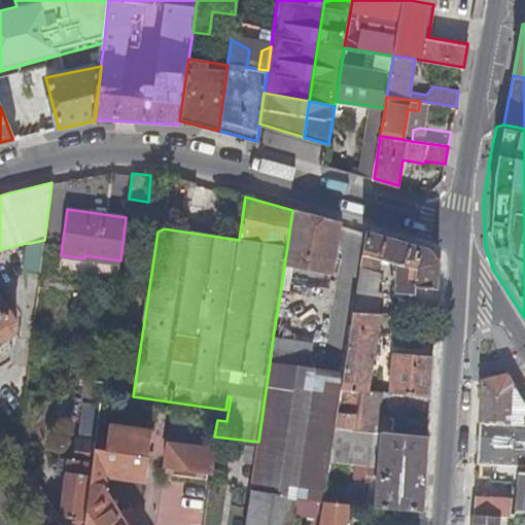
[(292,210),(281,288),(289,289),(293,265),(333,272),(340,223),(292,210)]
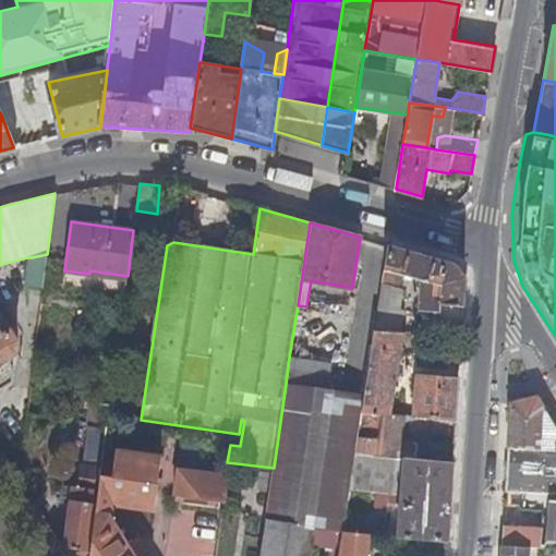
[(455,263),(387,244),(377,307),(399,310),(403,289),(399,289),(402,274),(421,278),(419,310),(439,311),(439,319),(462,321),(463,309),(466,278),(455,263)]
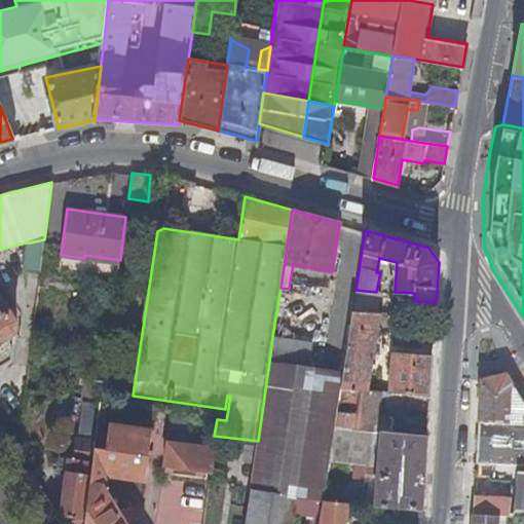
[(22,270),(40,272),(43,245),(30,242),(26,242),(22,270)]
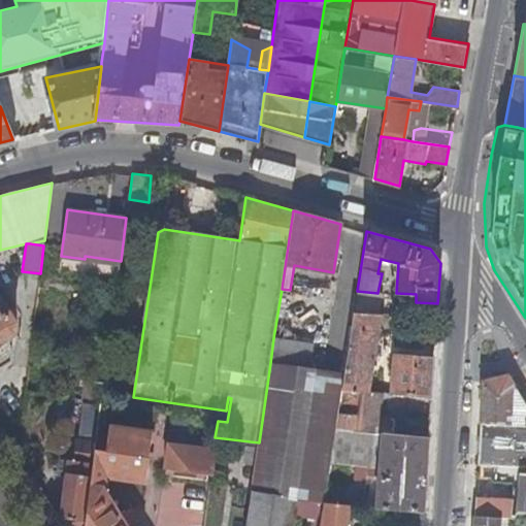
[(377,293),(357,291),(355,311),(380,313),(383,293),(377,293)]
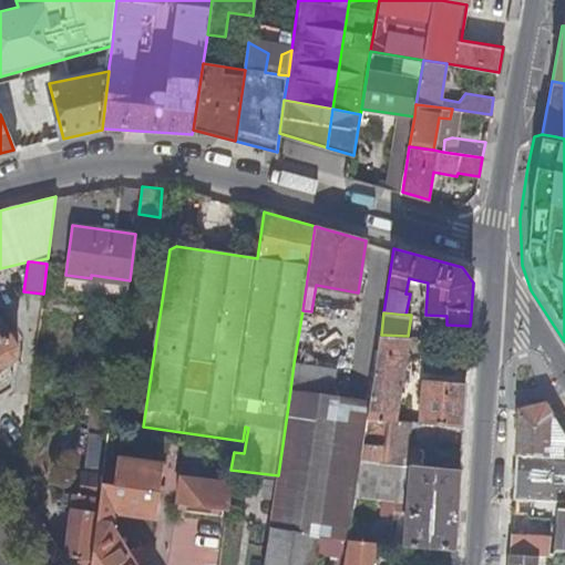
[(0,396),(12,388),(17,343),(0,317),(0,396)]
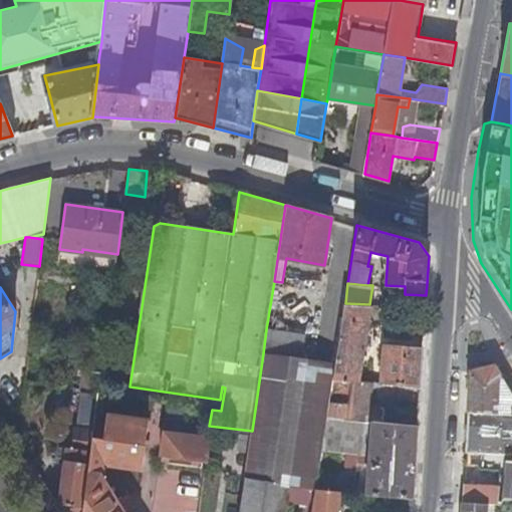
[(369,304),(345,303),(333,377),(367,380),(368,374),(361,374),(368,323),(367,322),(369,304)]
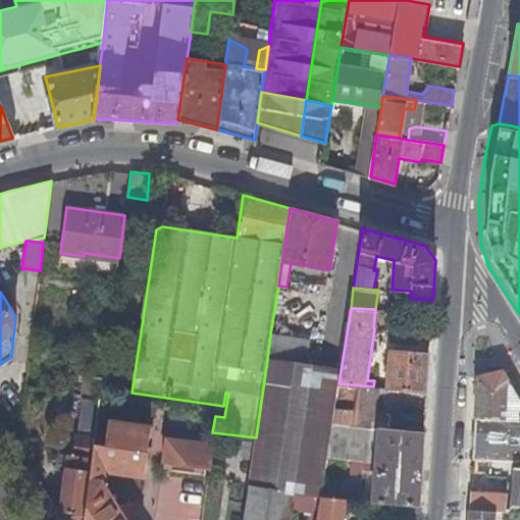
[(270,334),(267,359),(308,365),(311,342),(270,334)]
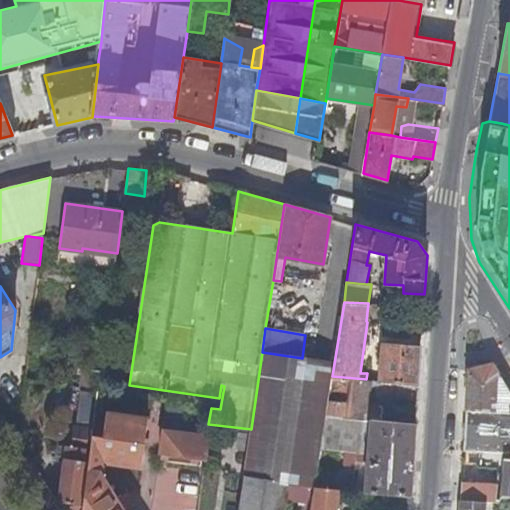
[(418,384),(421,346),(382,341),(379,374),(374,373),(373,380),(376,380),(418,384)]
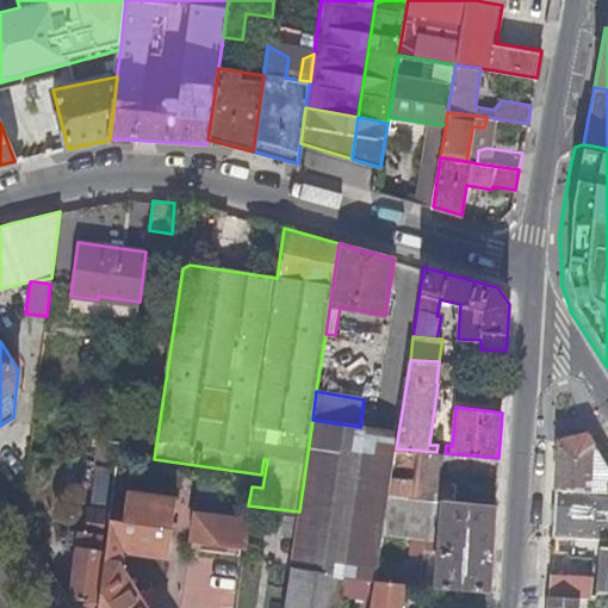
[(312,420),(299,512),(291,568),(373,579),(396,433),(360,427),(312,420)]
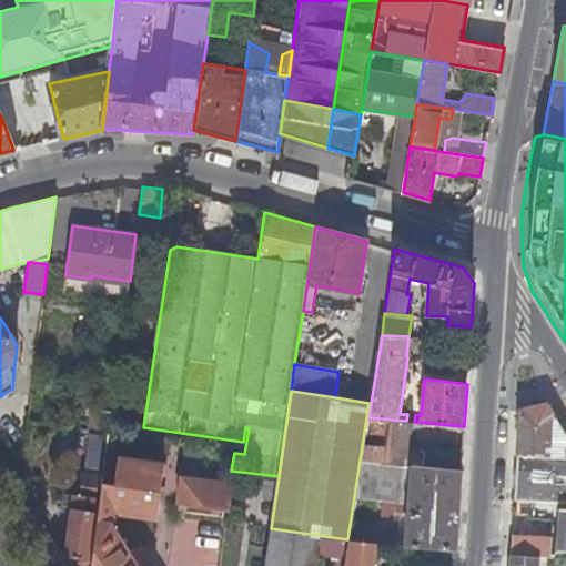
[(518,408),(516,453),(565,456),(565,433),(546,402),(518,408)]
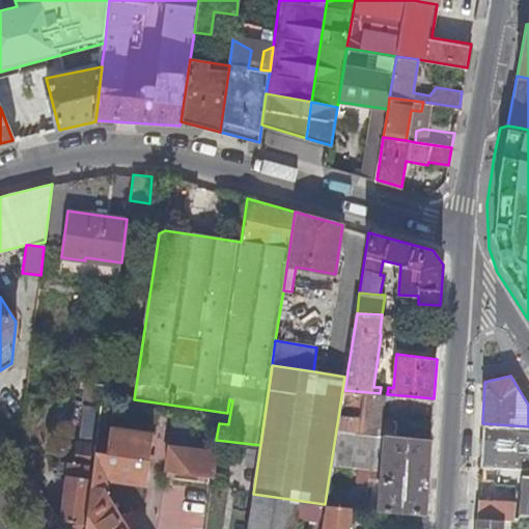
[(344,390),(338,430),(396,437),(397,420),(382,419),(384,400),(389,400),(390,394),(387,394),(380,393),(344,390)]
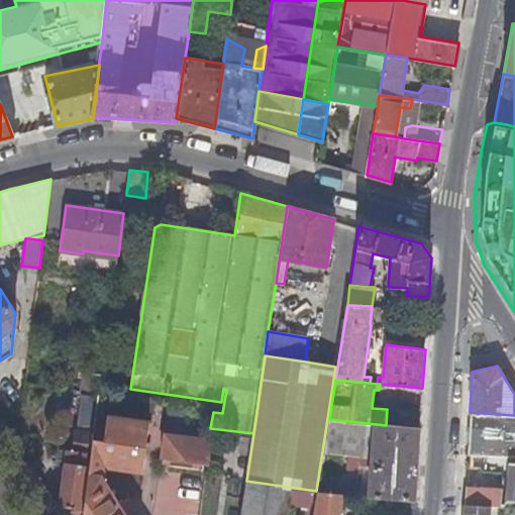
[(120,400),(98,397),(93,433),(82,514),(125,514),(122,510),(132,504),(127,497),(118,502),(103,480),(105,468),(135,472),(134,479),(141,480),(150,421),(118,416),(120,400)]
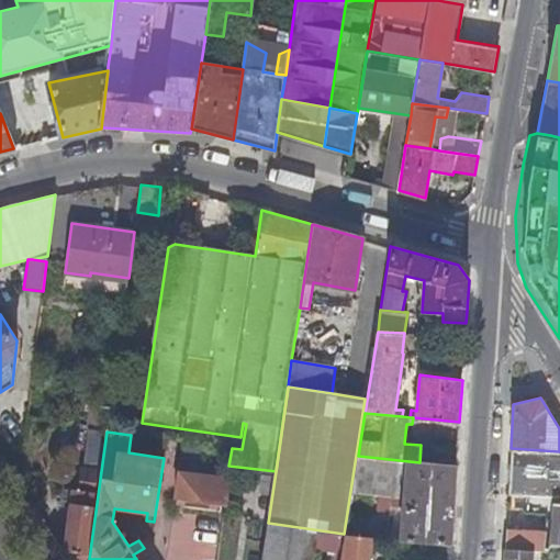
[(559,451),(511,448),(507,492),(545,494),(559,495),(559,451)]
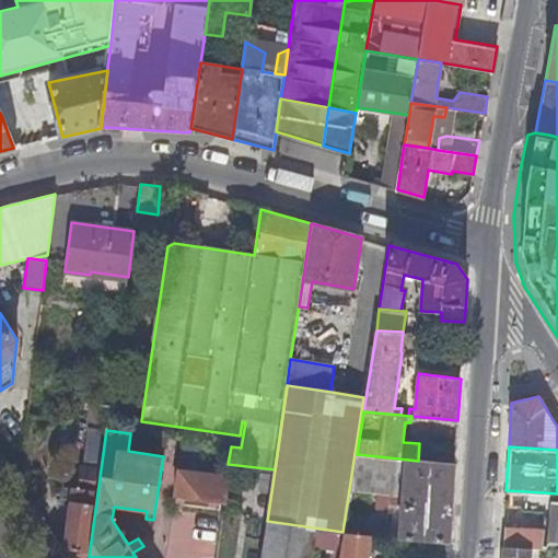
[(357,454),(351,489),(387,492),(386,507),(402,509),(399,537),(450,542),(455,464),(418,461),(357,454)]
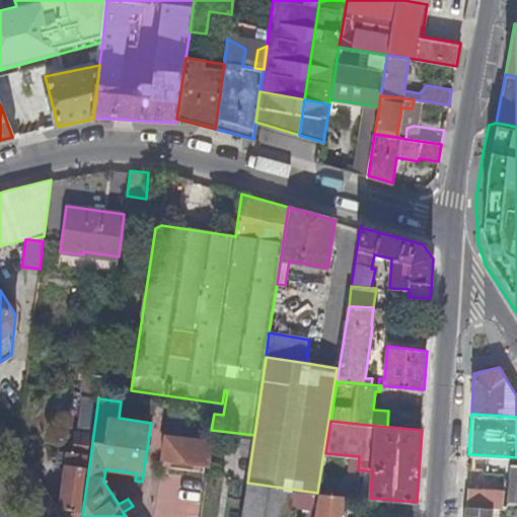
[(58,509),(63,516),(82,516),(93,435),(77,433),(74,453),(65,451),(58,509)]
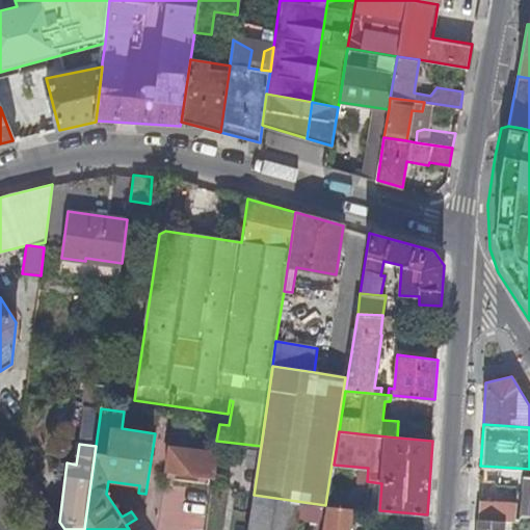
[(211,477),(215,452),(169,446),(165,471),(211,477)]
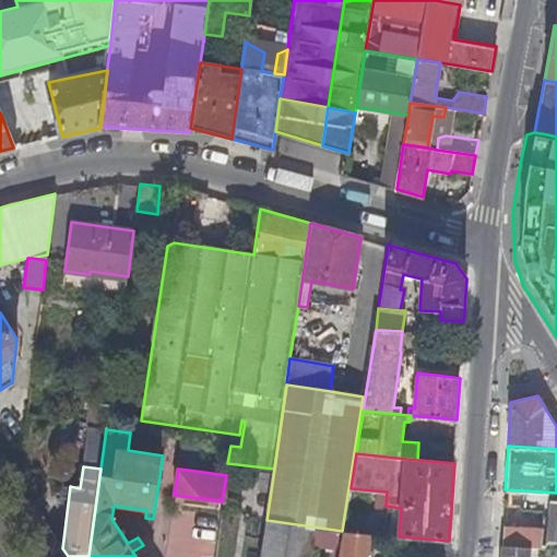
[(556,493),(542,492),(542,505),(550,506),(547,547),(556,548),(556,493)]
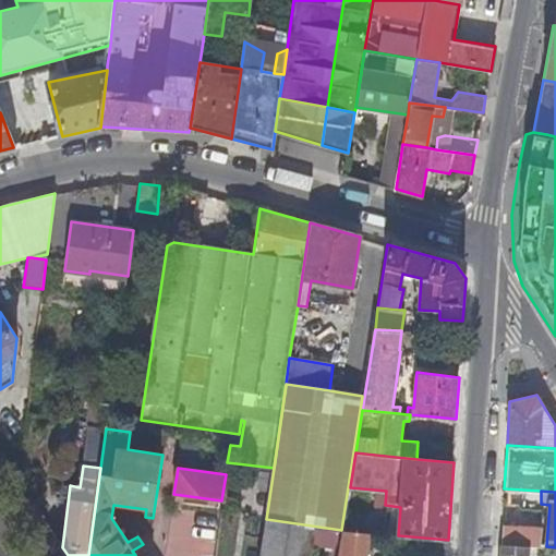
[(214,543),(216,543),(220,514),(190,509),(184,539),(214,543)]
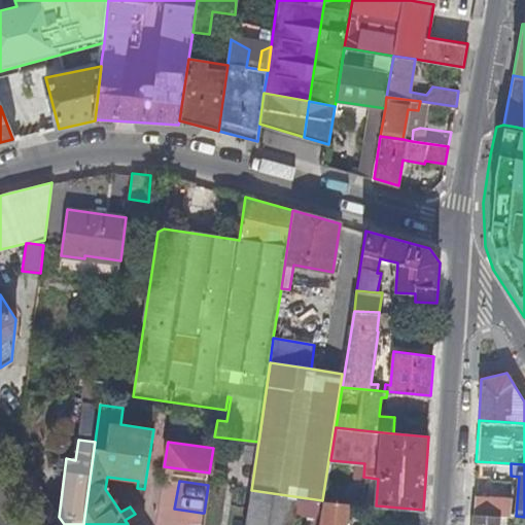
[(243,524),(293,524),(299,499),(248,495),(243,524)]
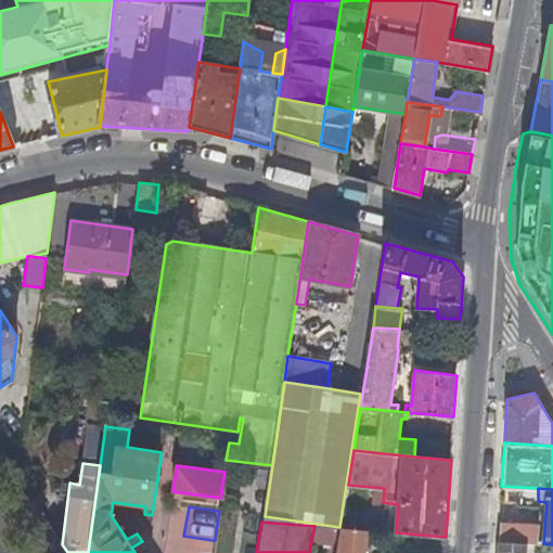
[(527,525),(499,523),(498,541),(525,542),(526,542),(527,525)]
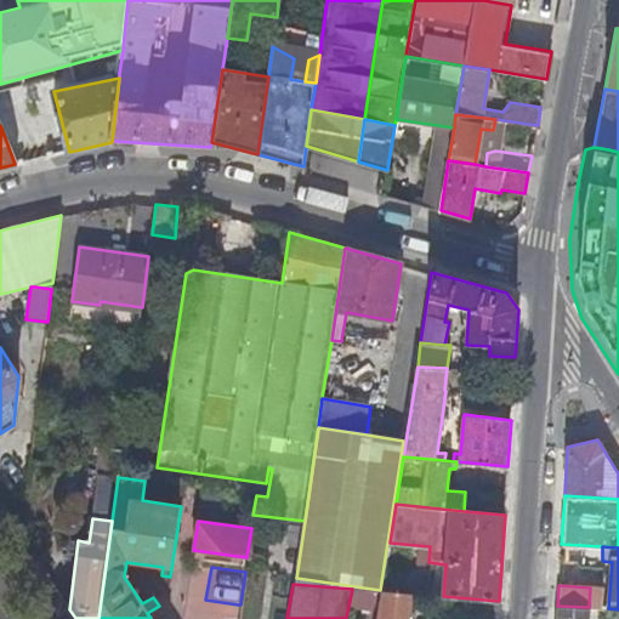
[(380,590),(367,589),(364,606),(370,607),(379,609),(381,590),(380,590)]
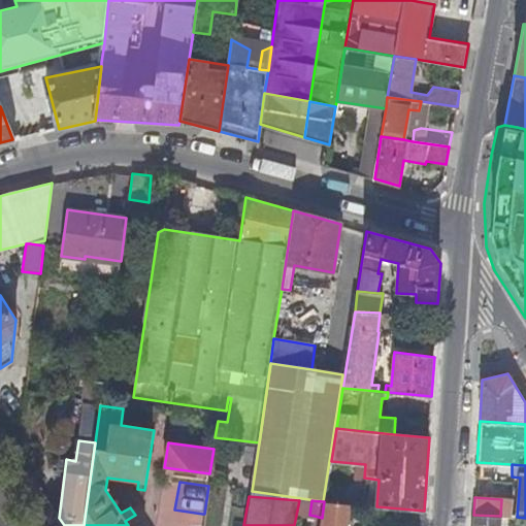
[(346,525),(350,504),(324,501),(322,518),(315,516),(313,525),(346,525)]
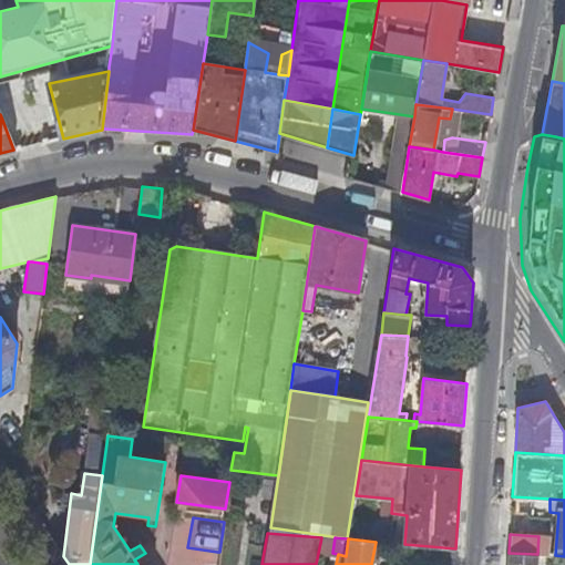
[(215,564),(217,552),(187,547),(185,564),(215,564)]
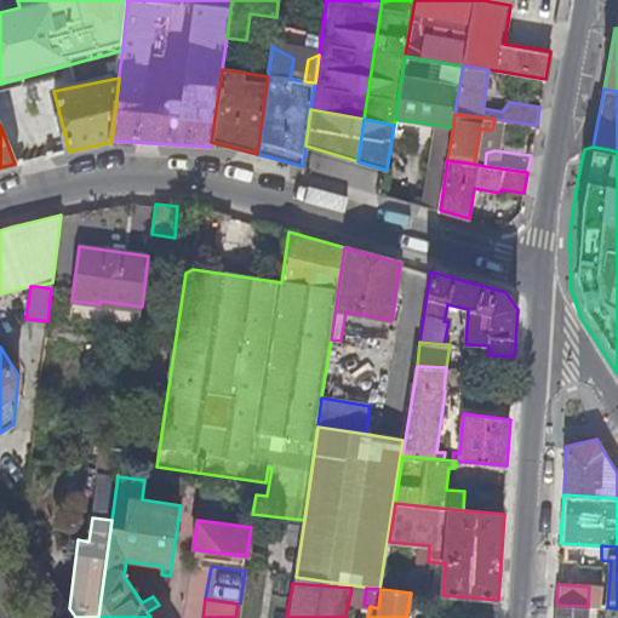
[(584,617),(587,606),(556,605),(555,617),(584,617)]
